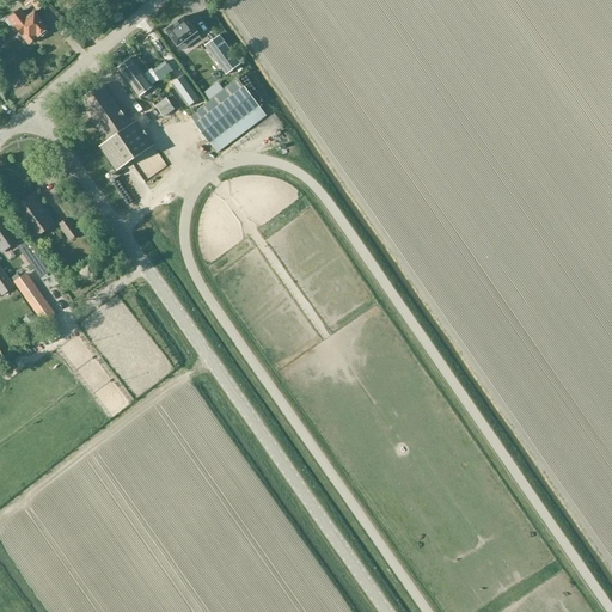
[(28,0),(37,11),(47,4),(43,0),(28,0)]
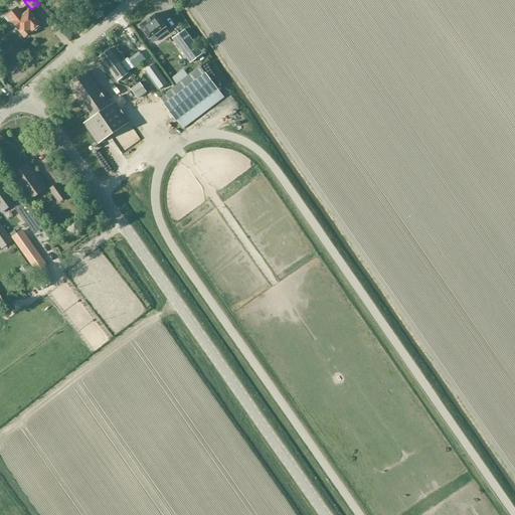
[(24,17),(20,12),(18,9),(5,19),(11,27),(14,25),(25,39),(34,32),(36,33),(40,29),(40,27),(41,26),(30,12),(24,17)]
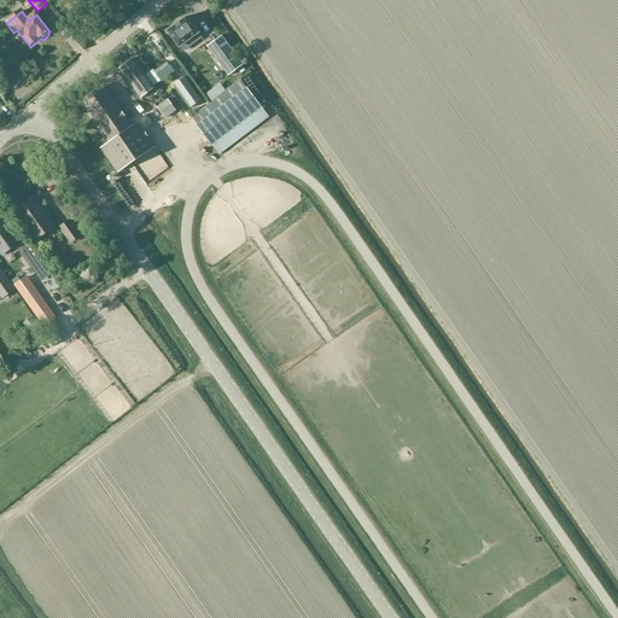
[(169,30),(168,31),(169,33),(179,46),(180,47),(180,46),(192,38),(196,42),(202,39),(198,34),(199,33),(198,31),(188,18),(187,17),(186,18),(180,23),(179,21),(174,25),(175,27),(169,30)]
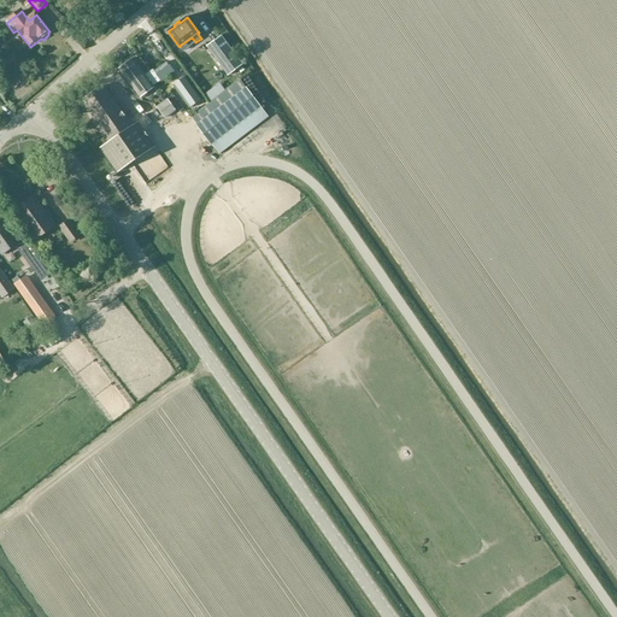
[(206,46),(228,76),(242,65),(222,35),(206,46)]
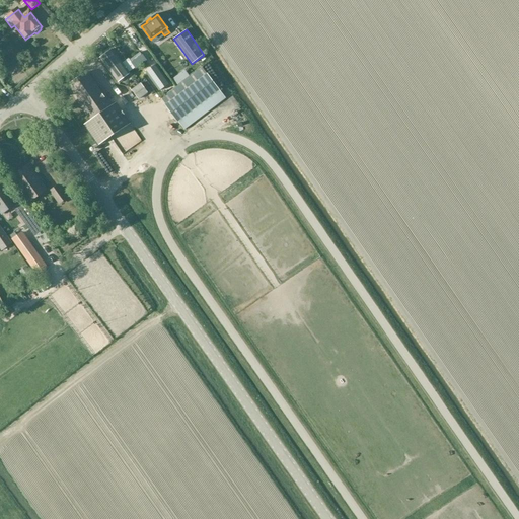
[(130,63),(125,67),(112,49),(99,58),(118,83),(135,70),(130,63)]
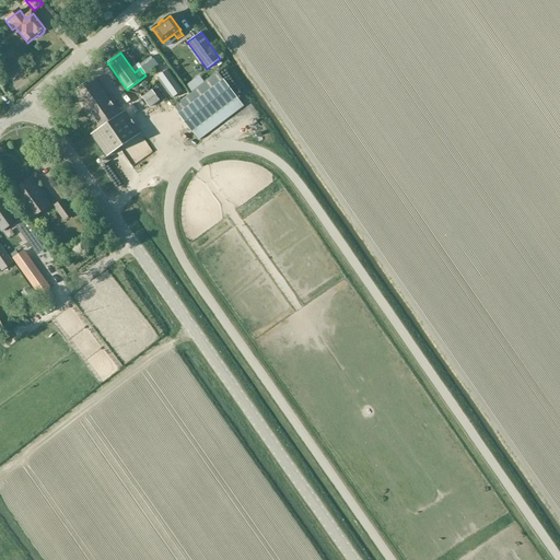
[(168,69),(156,78),(172,98),(183,90),(168,69)]
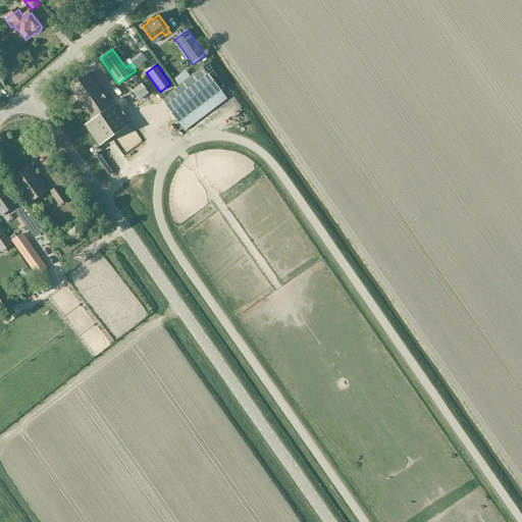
[(68,86),(93,121),(112,107),(88,72),(68,86)]
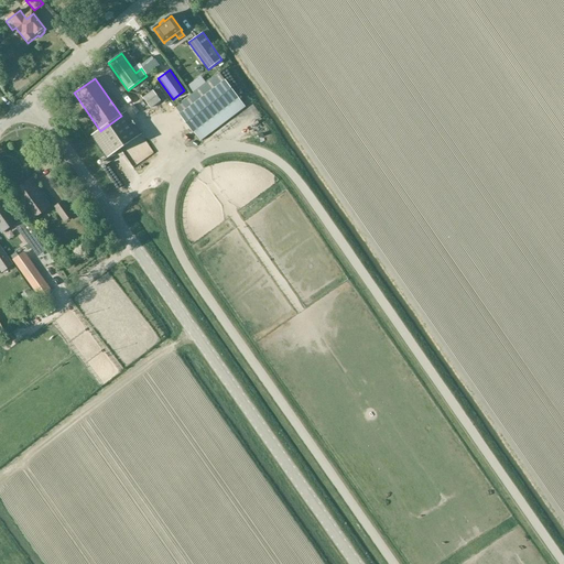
[(246,108),(225,80),(180,115),(201,142),(246,108)]
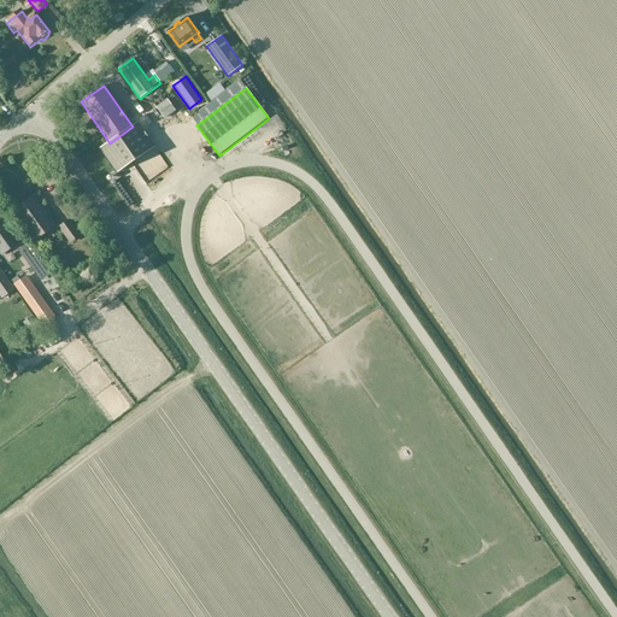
[(176,111),(174,106),(168,99),(157,107),(165,119),(176,111)]
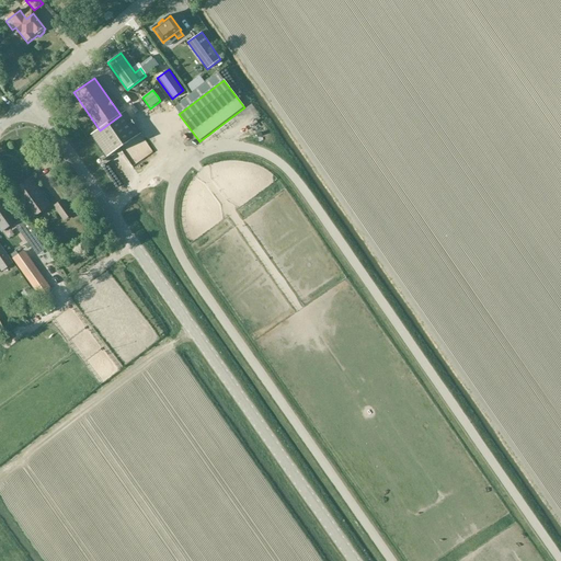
[(126,112),(121,115),(100,130),(91,136),(106,158),(141,134),(126,112)]
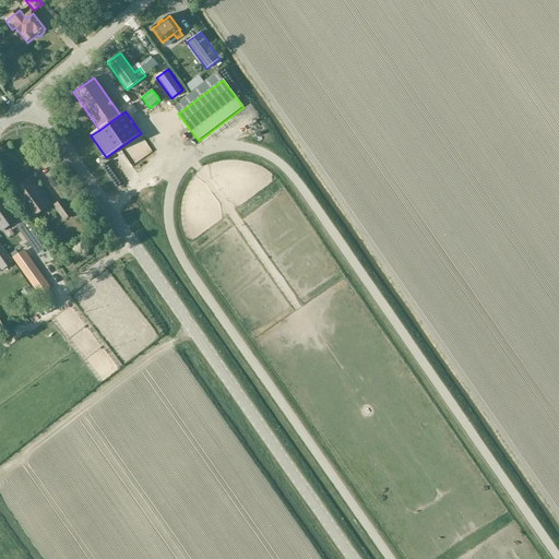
[(35,142),(25,144),(26,152),(37,150),(35,142)]
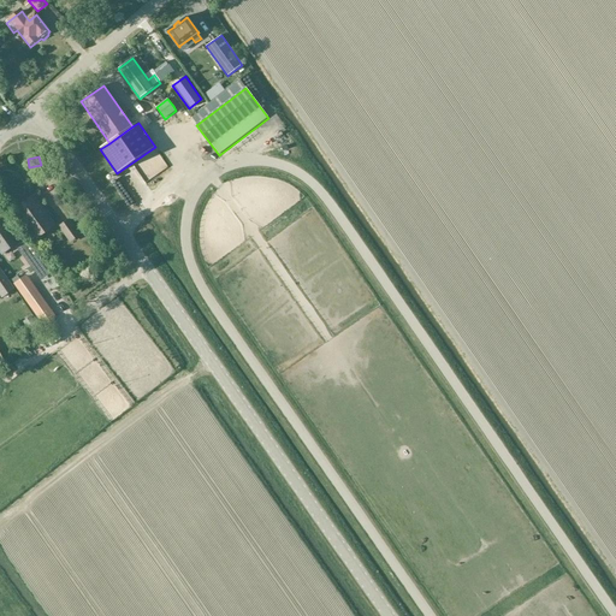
[(35,242),(57,226),(34,195),(12,211),(35,242)]
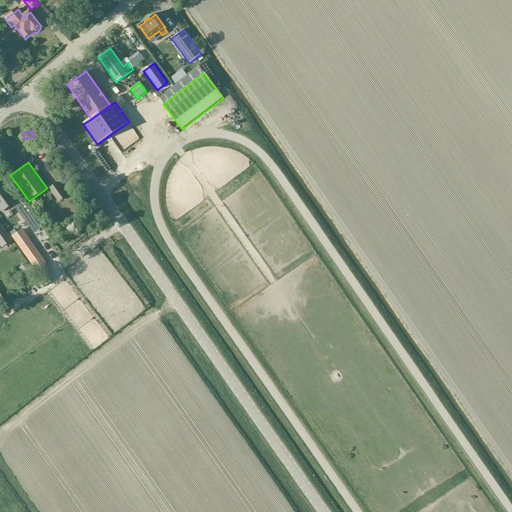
[(1,180),(0,180),(0,209),(2,212),(13,204),(23,218),(31,230),(39,224),(31,213),(23,201),(21,199),(16,202),(1,180)]
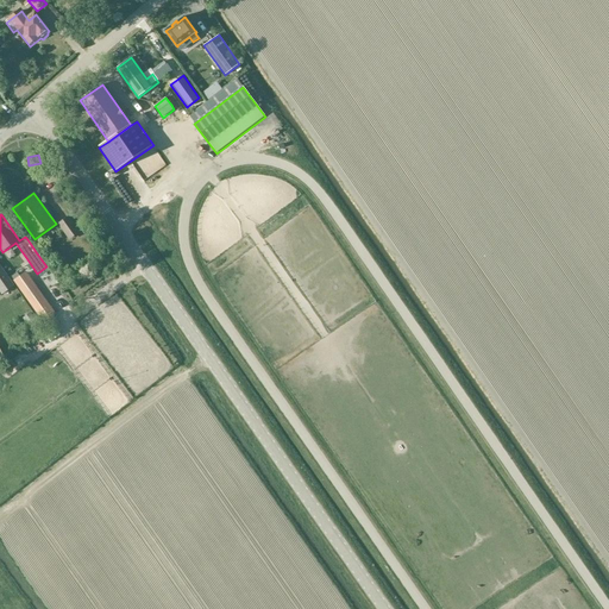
[(58,224),(69,240),(80,233),(69,217),(58,224)]
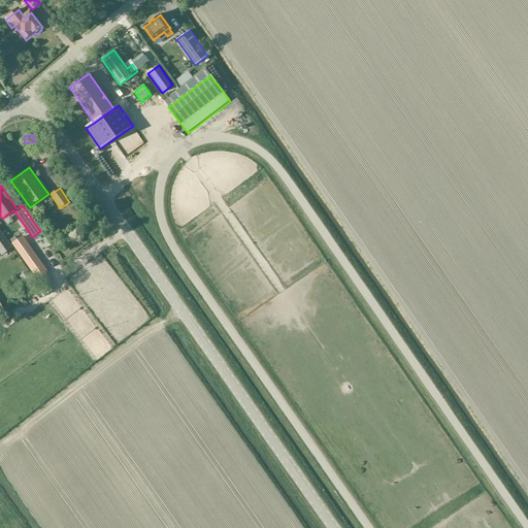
[(0,230),(0,253),(2,256),(12,249),(0,230)]
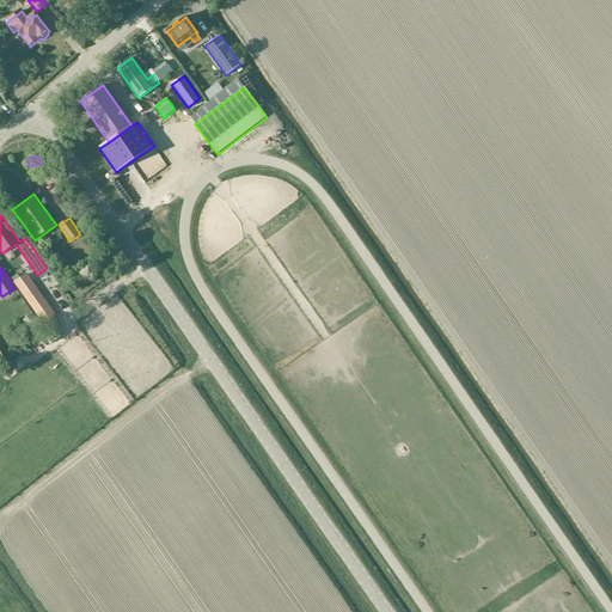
[(57,316),(26,273),(13,282),(44,325),(57,316)]
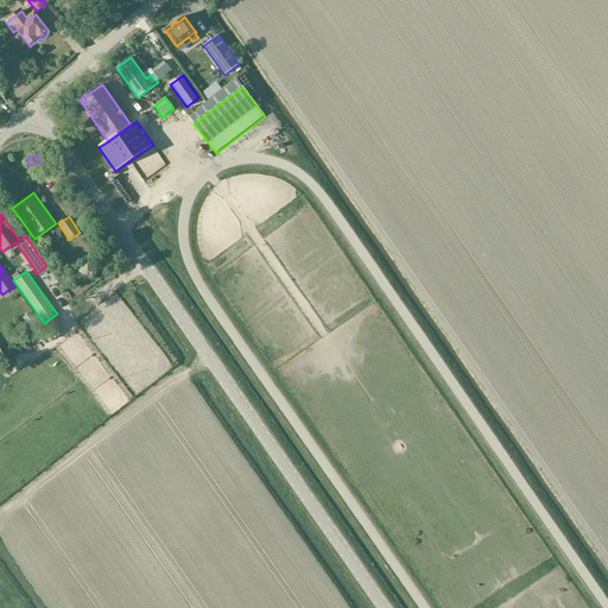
[(38,322),(31,311),(23,317),(30,327),(38,322)]
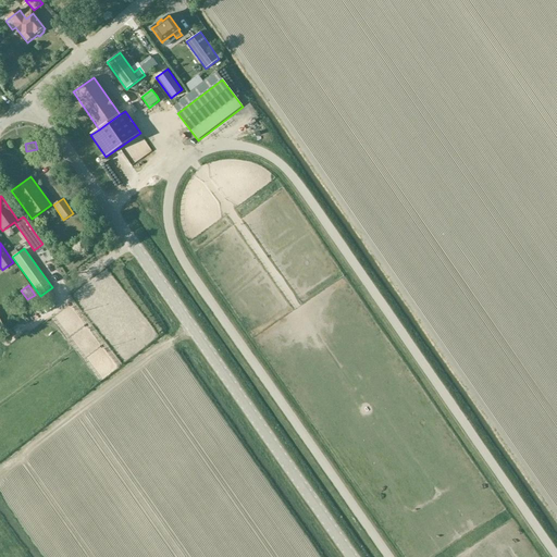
All buildings are outlined.
